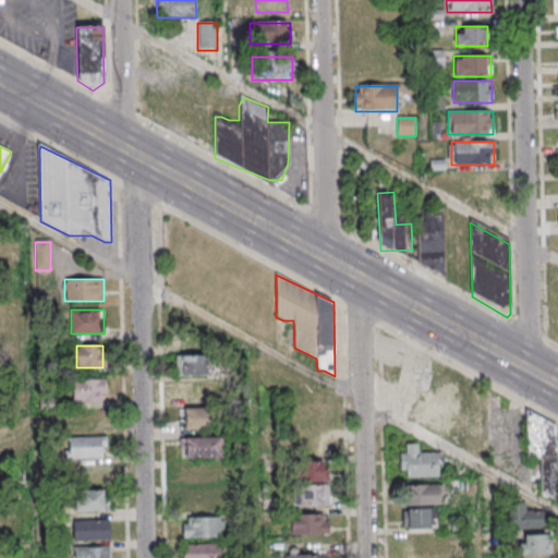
[(176,356),(176,377),(208,377),(208,356),(176,356)]
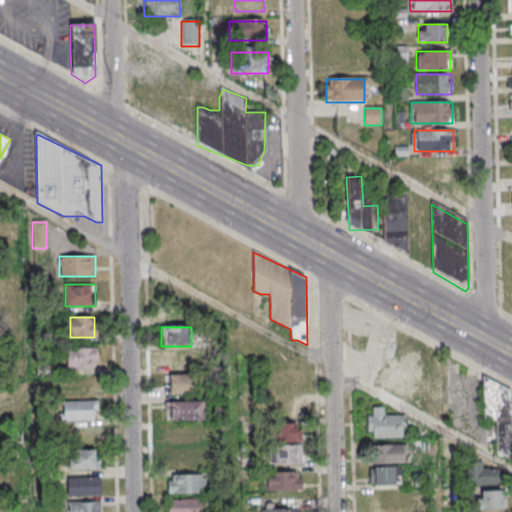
[(66,348),(66,369),(98,369),(98,348),(66,348)]
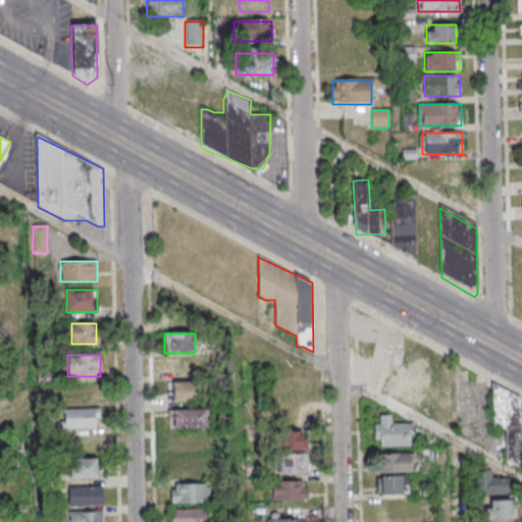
[(424,358),(410,358),(410,384),(424,384),(424,358)]
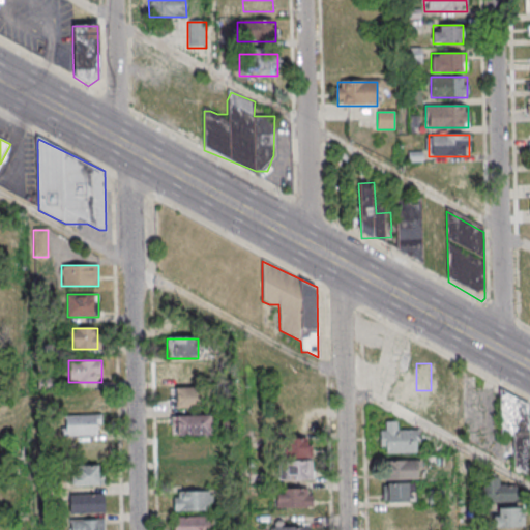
[(170,384),(206,384),(206,364),(170,364),(170,384)]
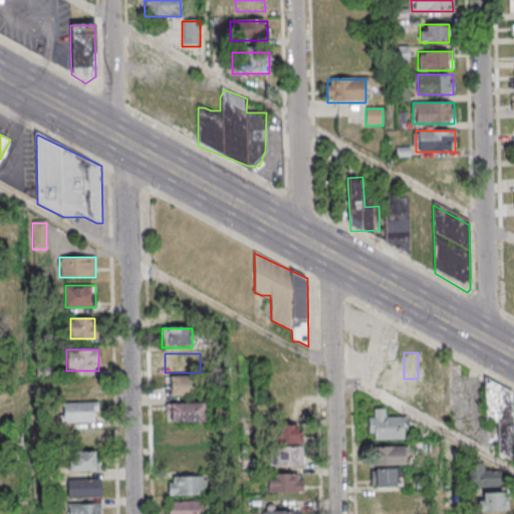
[(167,377),(167,397),(198,397),(198,377),(167,377)]
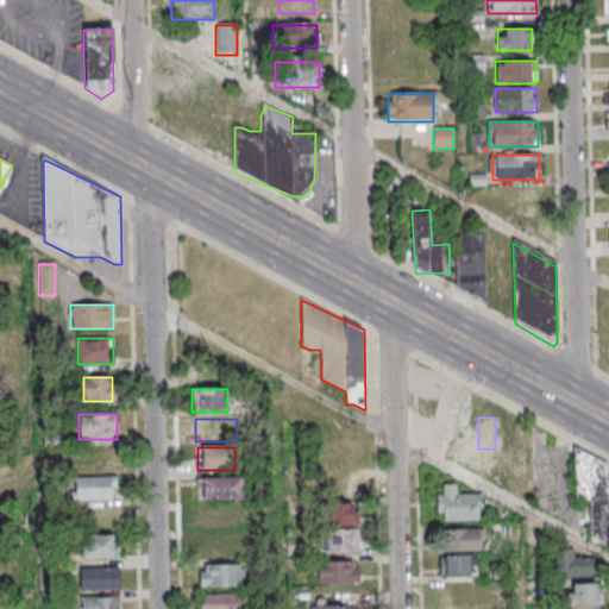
[(115,449),(74,449),(74,471),(115,471),(115,449)]
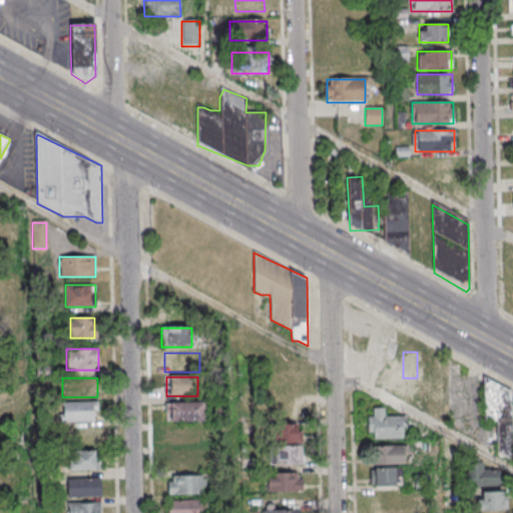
[(512,445),(512,385),(483,385),(483,423),(495,423),(496,457),(512,456),(512,445)]
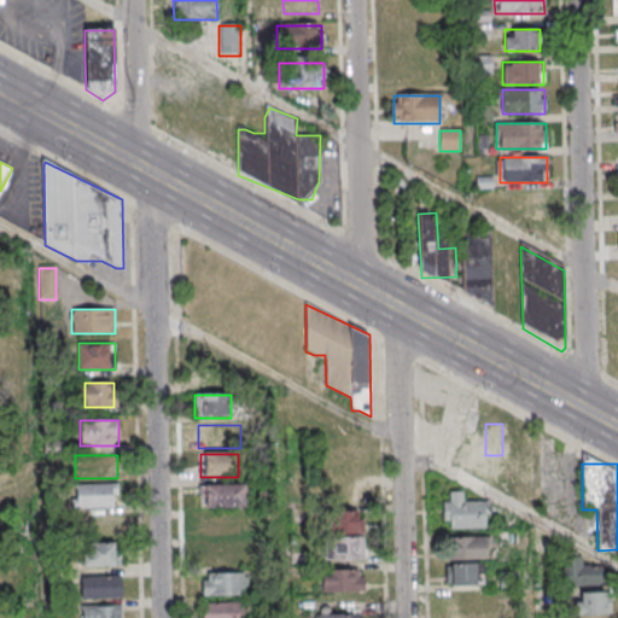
[(117,507),(117,485),(75,485),(75,507),(117,507)]
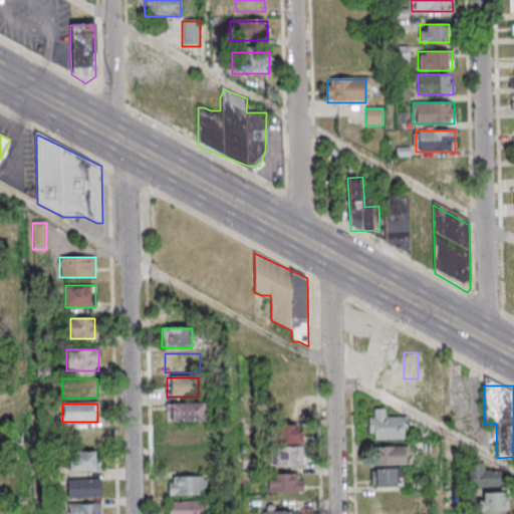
[(168,405),(168,423),(205,423),(205,405),(168,405)]
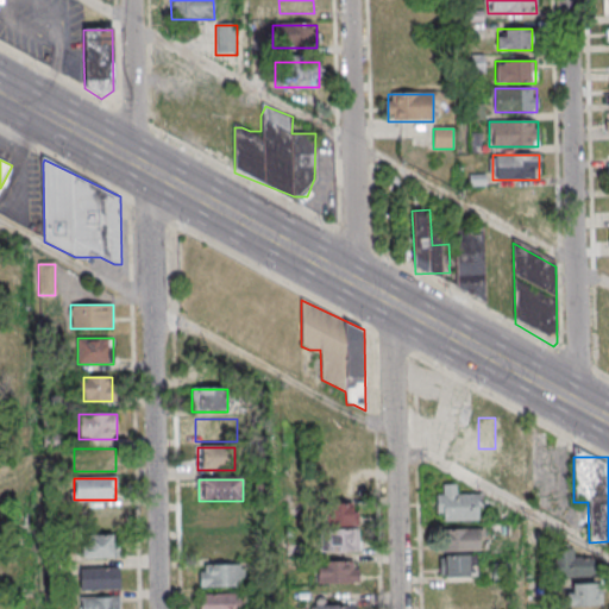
[(456,487),(438,487),(438,522),(482,522),(482,495),(456,495),(456,487)]
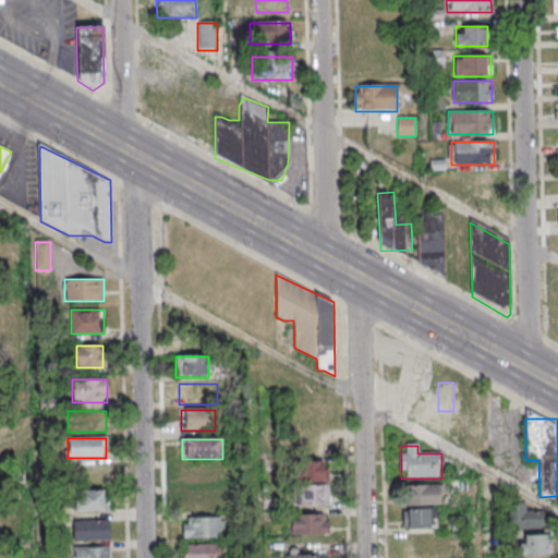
[(293,506),(325,506),(325,484),(326,484),(326,462),(294,463),(294,486),(293,486),(293,506)]
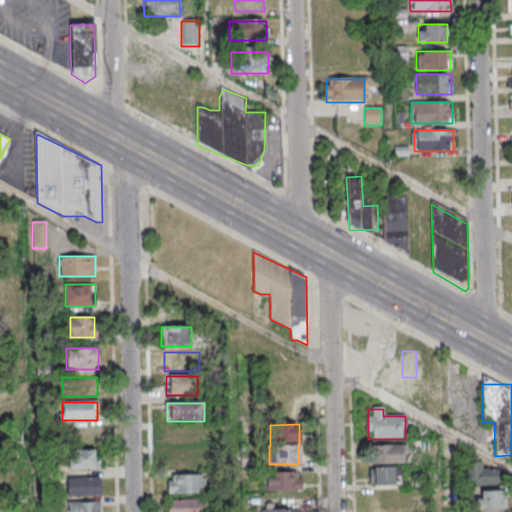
[(200,427),(166,427),(166,445),(200,445),(200,427)]
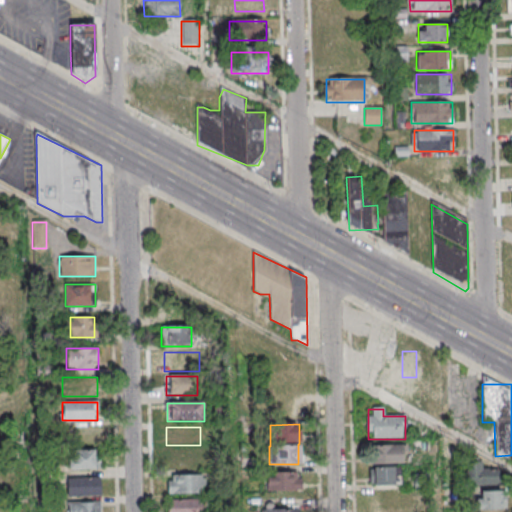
[(402,464),(402,445),(372,445),(372,464),(402,464)]
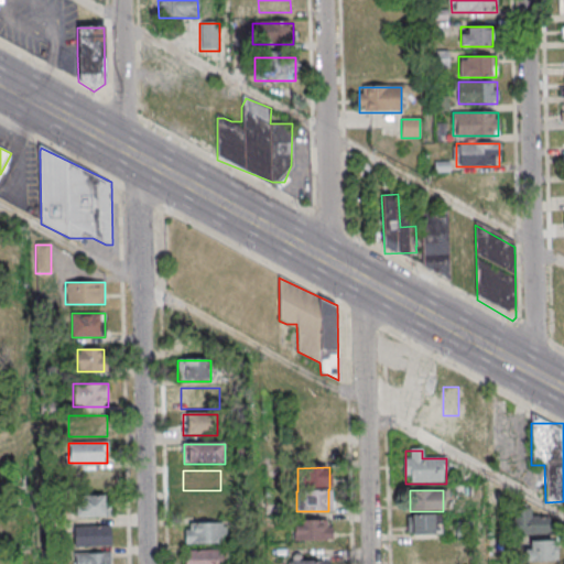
[(76,517),(110,517),(110,496),(76,496),(76,517)]
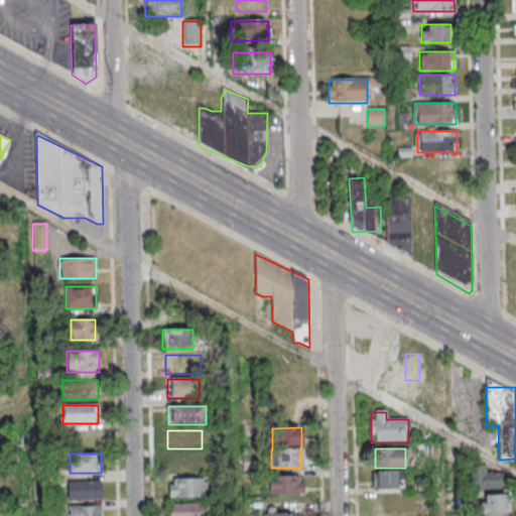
[(167,455),(167,473),(203,473),(203,455),(167,455)]
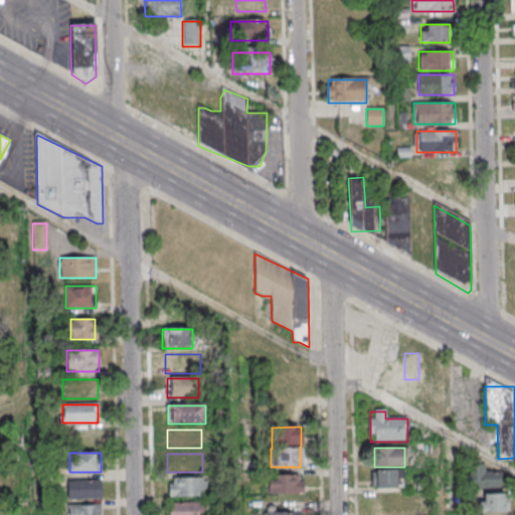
[(503,490),(503,472),(485,472),(485,465),(469,465),(469,490),(503,490)]
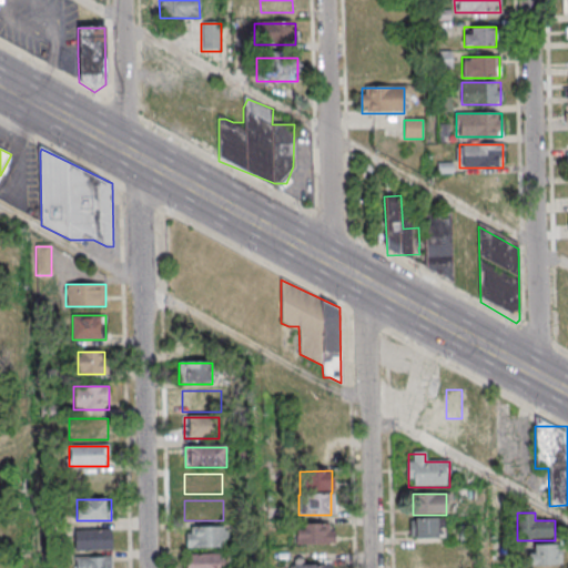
[(411,518),(411,539),(444,539),(444,518),(411,518)]
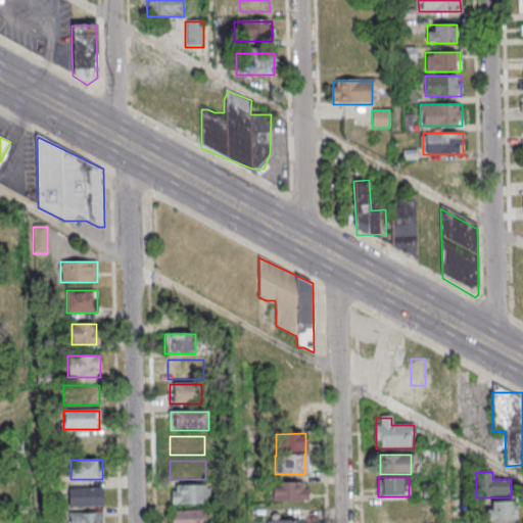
[(306,501),(306,481),(272,481),(272,501),(306,501)]
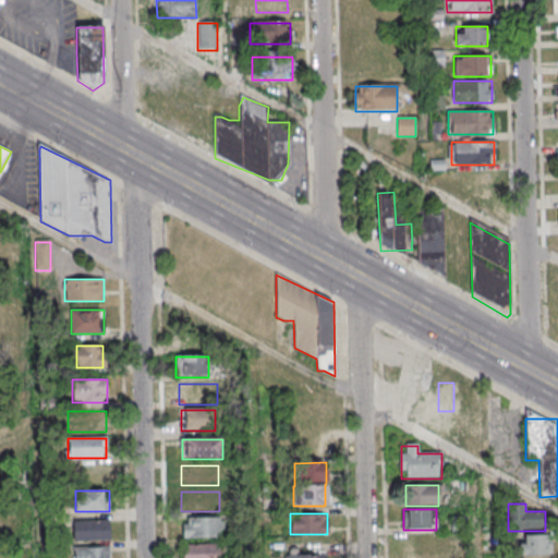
[(182,519),(182,538),(223,538),(223,519),(182,519)]
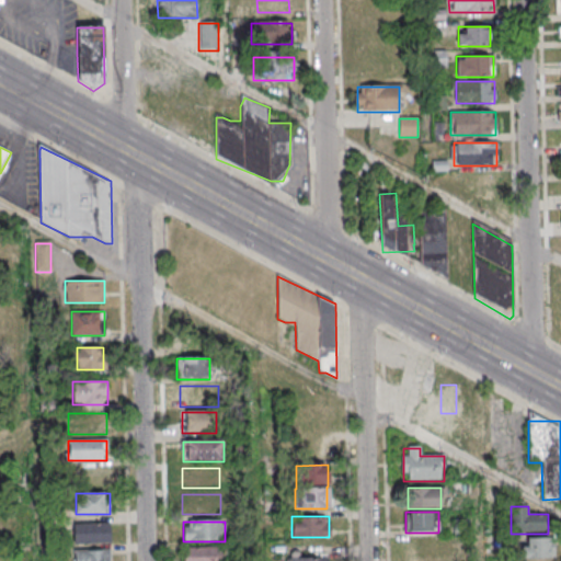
[(73,524),(73,542),(111,542),(111,524),(73,524)]
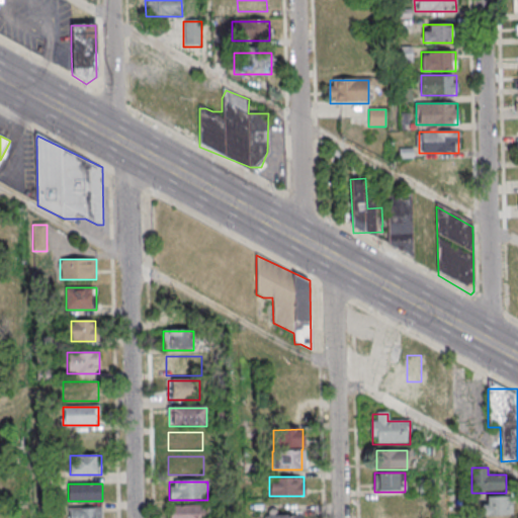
[(408,495),(374,495),(374,515),(408,515),(408,495)]
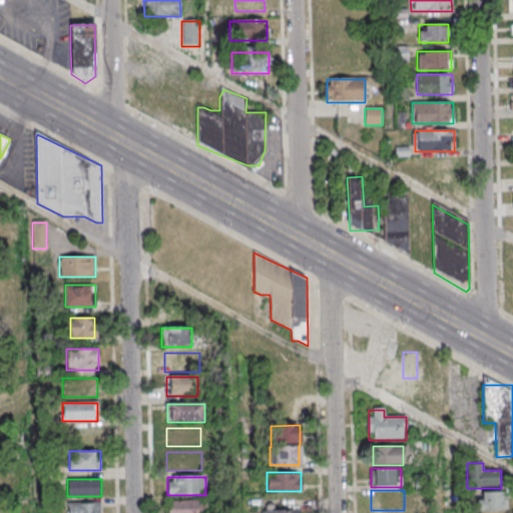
[(477,512),(505,512),(505,492),(477,492),(477,512)]
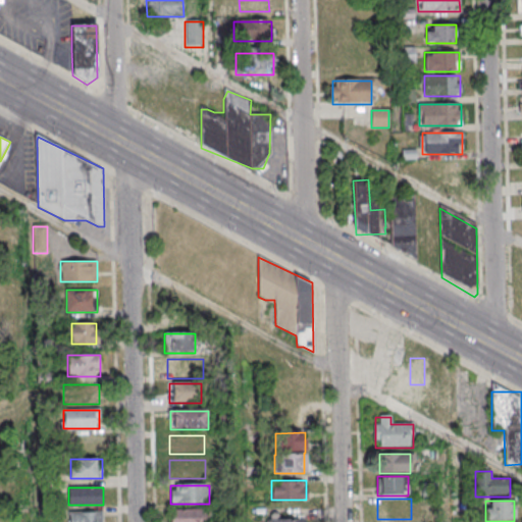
[(207,521),(207,510),(170,510),(170,521),(207,521)]
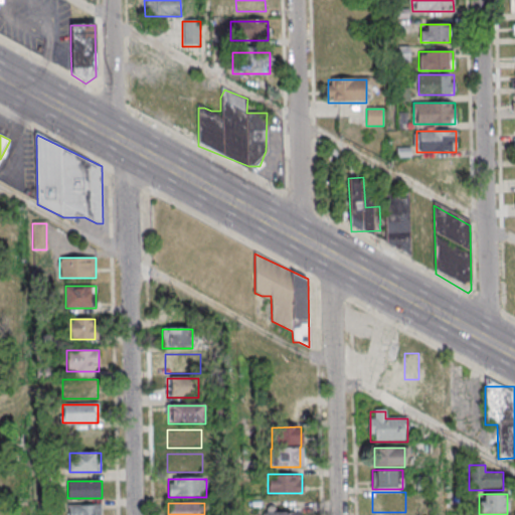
[(66,514),(100,514),(100,504),(67,504),(66,514)]
